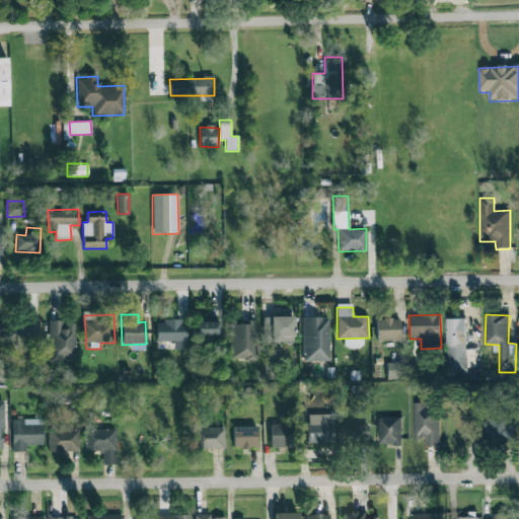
[(263,316),(264,343),(295,342),(294,316),(263,316)]
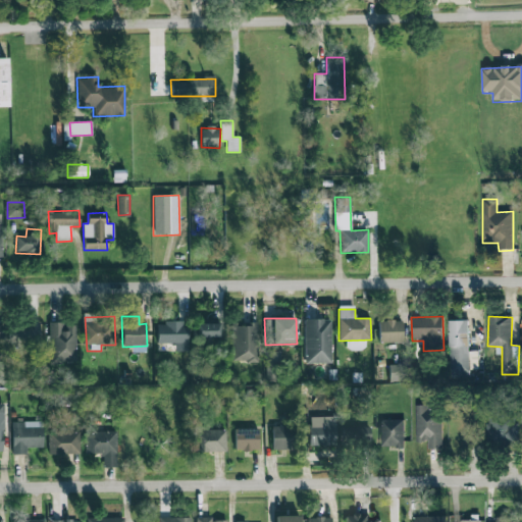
[(331,364),(330,319),(305,319),(306,364),(331,364)]
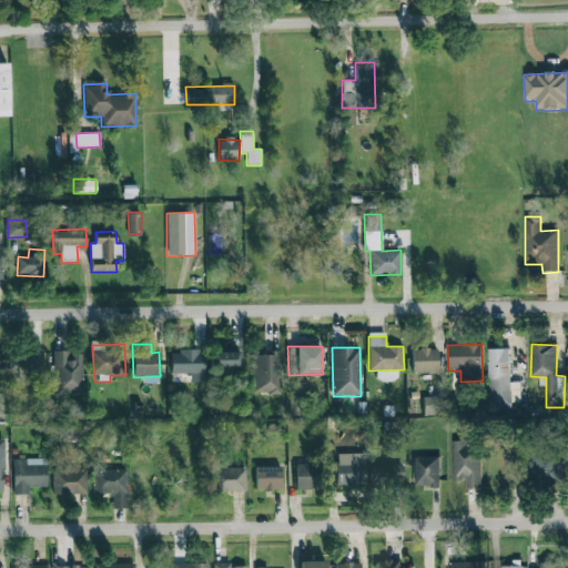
[(413,374),(437,373),(437,347),(413,348),(413,374)]
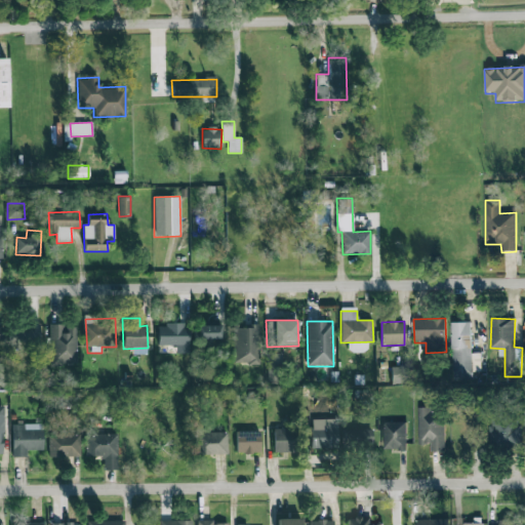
[(40,324),(10,323),(9,348),(39,349),(40,324)]
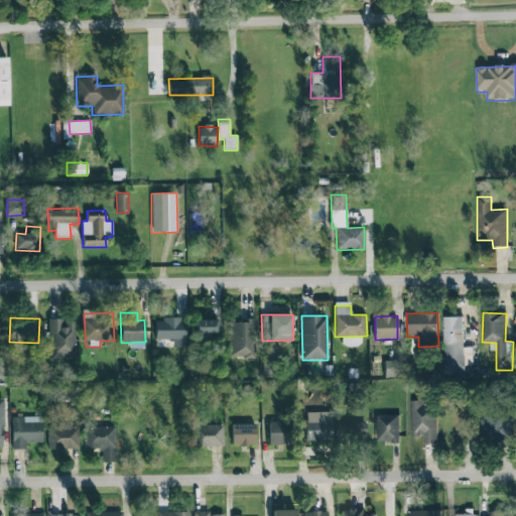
[(443,317),(444,375),(464,375),(464,366),(473,366),(472,348),(463,348),(463,317),(443,317)]
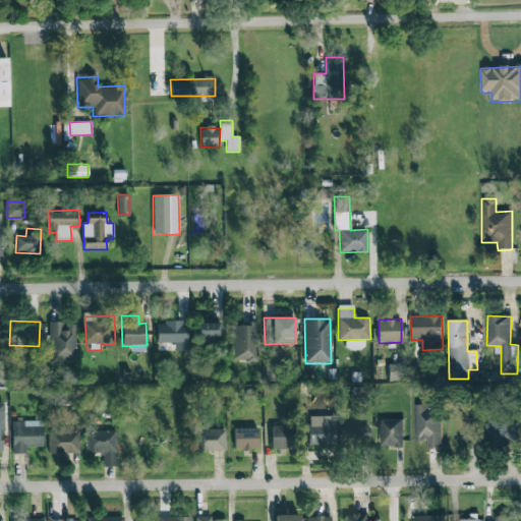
[(157,322),(156,344),(186,344),(186,322),(157,322)]
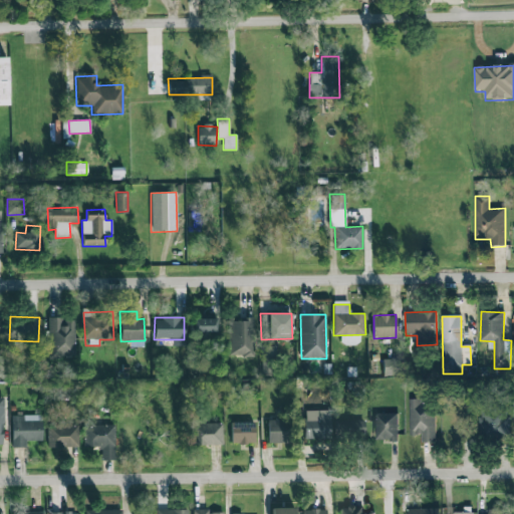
[(216,317),(196,318),(196,332),(216,332),(216,317)]
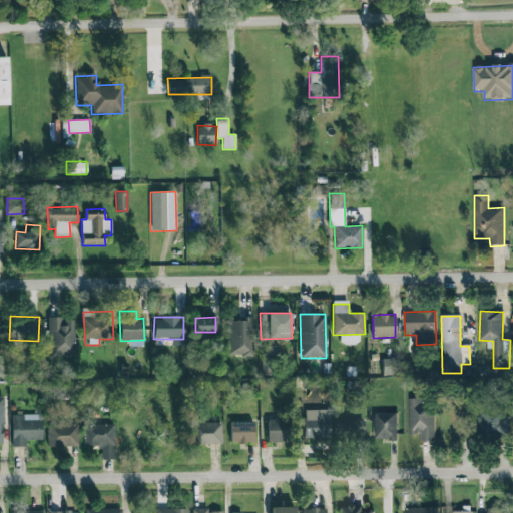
[(74,358),(74,318),(48,318),(49,358),(74,358)]
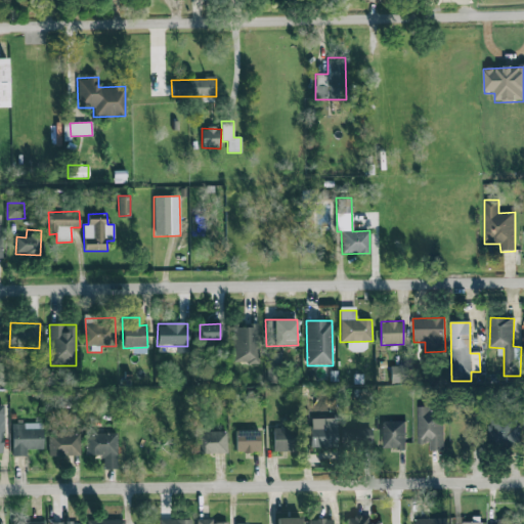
[(234,364),(259,363),(258,325),(233,325),(234,364)]
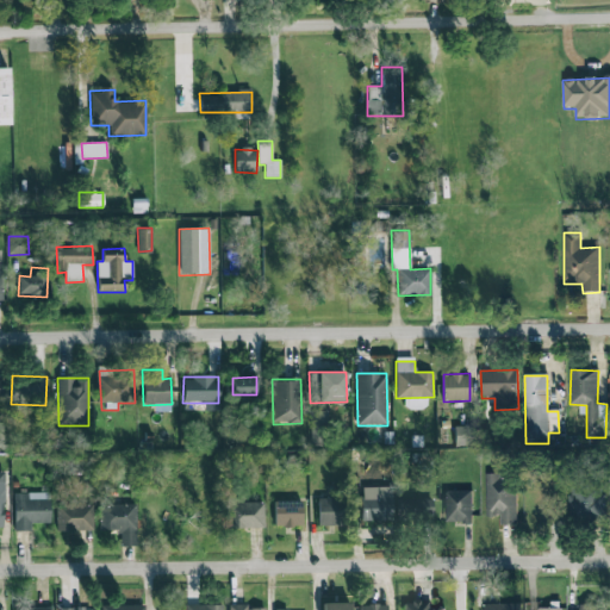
[(474,446),(474,425),(454,427),(454,447),(474,446)]
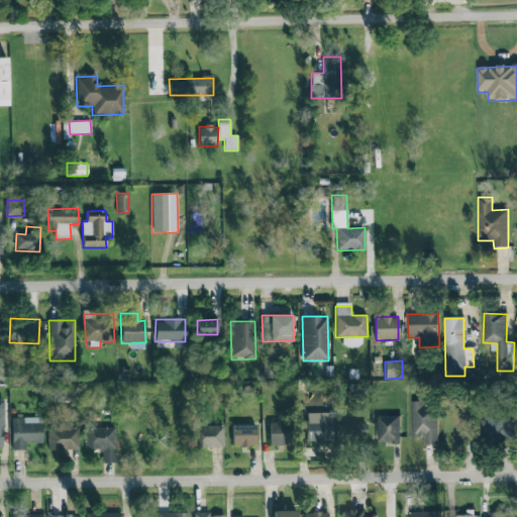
[(412,439),(423,439),(424,445),(437,445),(437,407),(424,407),(424,402),(411,402),(412,439)]
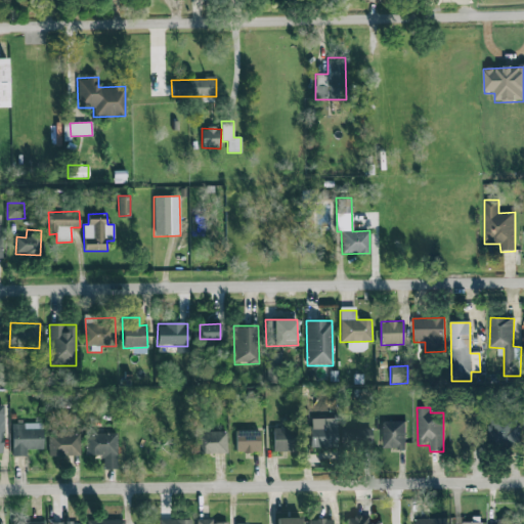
[(337,449),(336,418),(310,419),(311,449),(337,449)]
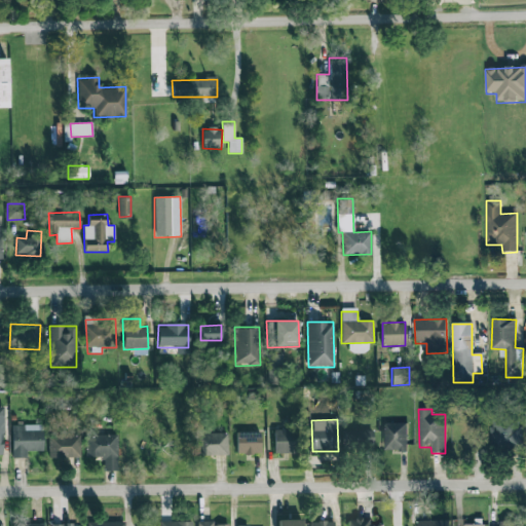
[(520,447),(520,422),(491,422),(491,447),(520,447)]
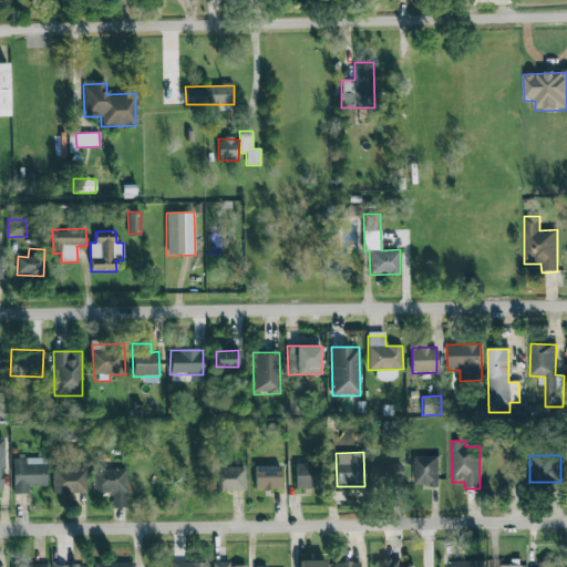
[(439,456),(413,457),(413,487),(439,487),(439,456)]
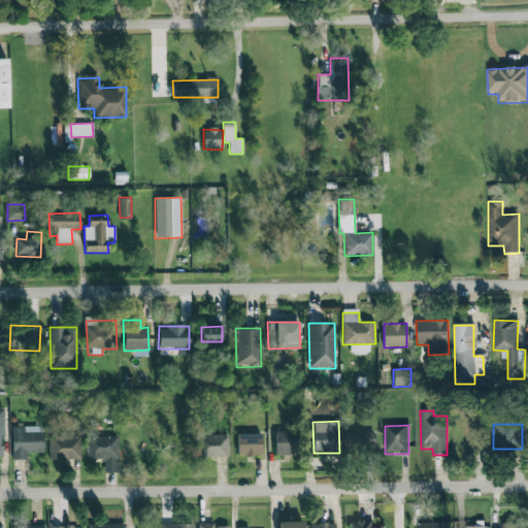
[(42,426),(11,427),(12,462),(27,461),(26,454),(43,453),(42,426)]
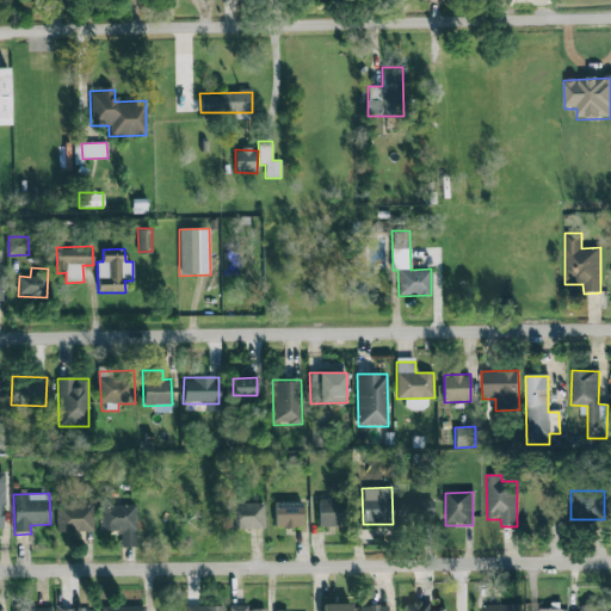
[(345,528),(345,499),(318,500),(319,529),(345,528)]
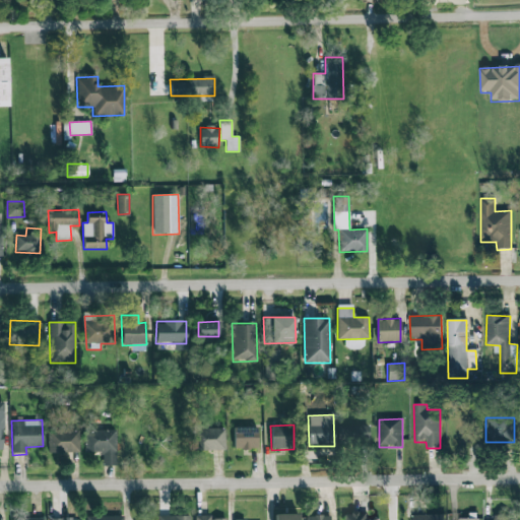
[(369,441),(368,425),(340,426),(340,441),(369,441)]
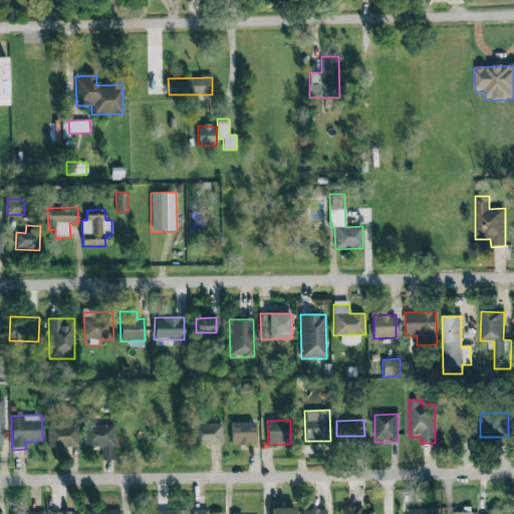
[(77,449),(78,423),(48,422),(47,448),(77,449)]
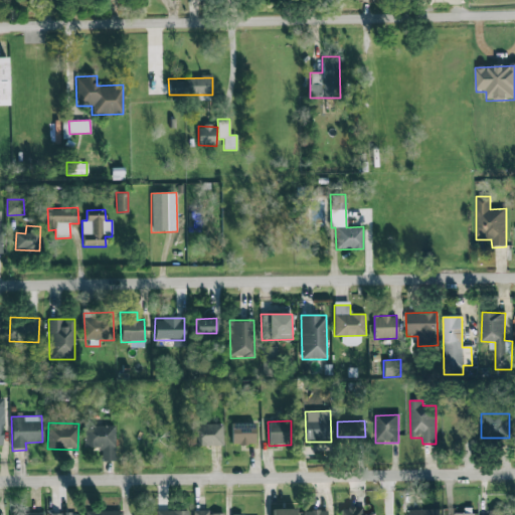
[(222,422),(192,423),(193,448),(223,447),(222,422)]
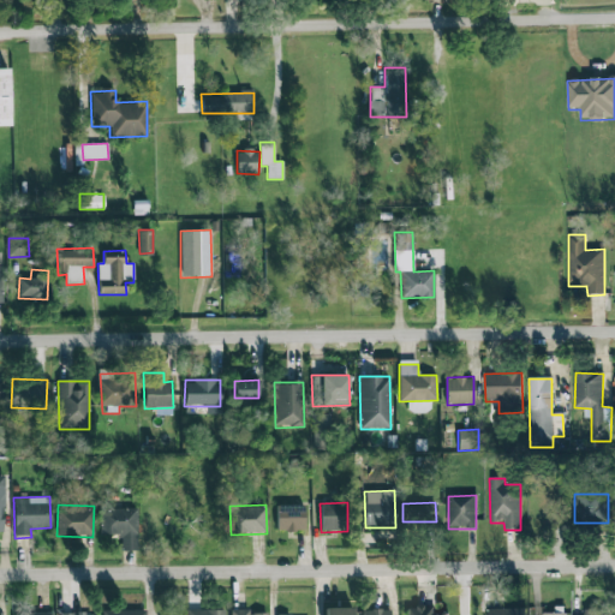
[(304,505),(276,506),(278,532),(304,531),(304,505)]
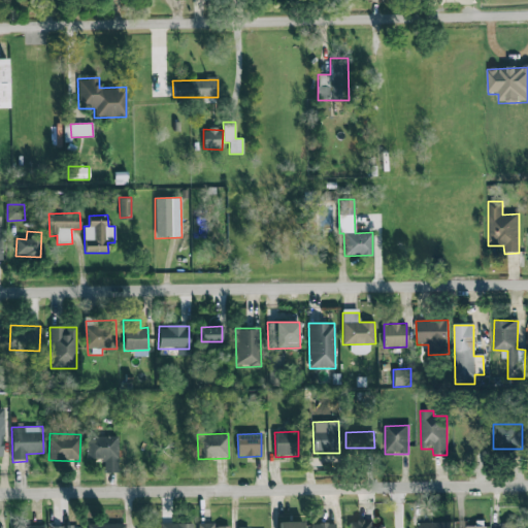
[(118,435),(87,436),(87,460),(104,459),(104,473),(118,473),(118,435)]
